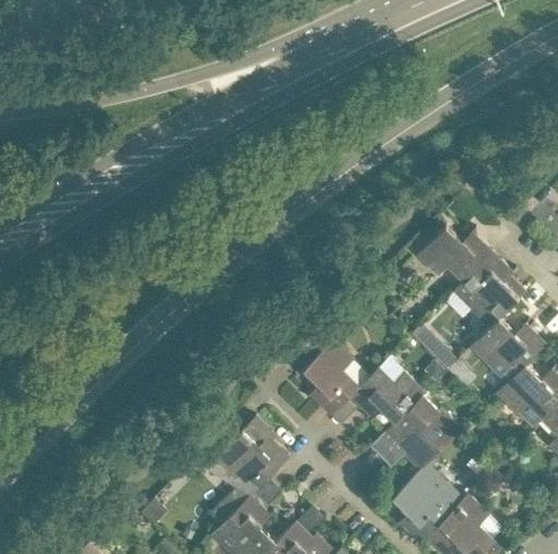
[(465,280),(492,254),(474,238),(472,240),(469,237),(475,231),(474,230),(461,243),(445,227),(417,255),(438,277),(450,265),(465,280)]
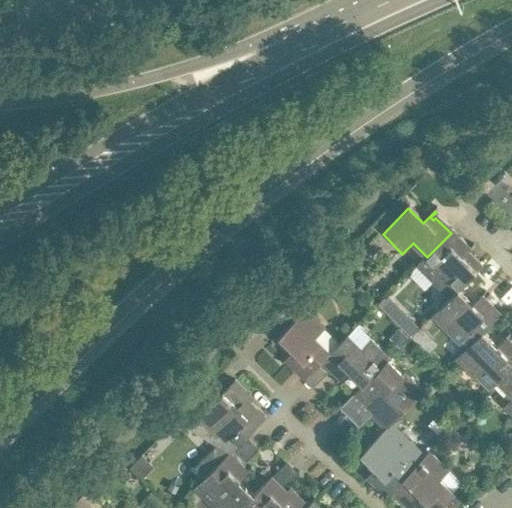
[(464,250),(466,248),(451,233),(427,257),(428,257),(417,268),(450,300),(451,299),(459,291),(477,274),(462,259),(473,248),(472,248),(467,253),(464,250)]
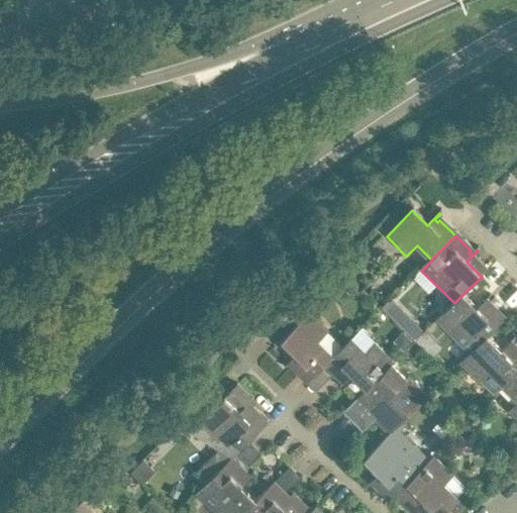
[(362,292),(350,282),(342,290),(353,301),(362,292)]
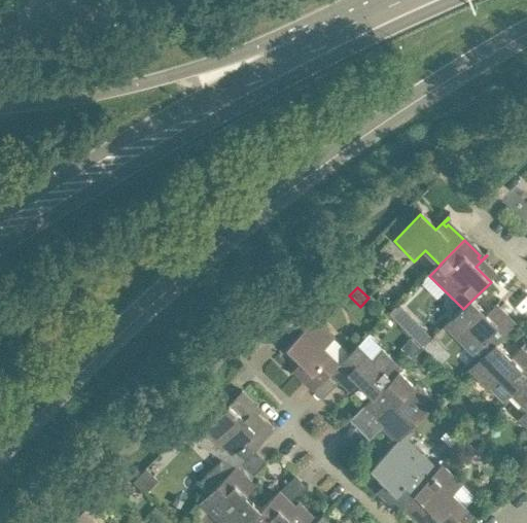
[(489,352),(498,343),(517,325),(500,309),(498,311),(495,308),(500,303),(500,302),(487,314),(472,300),(464,308),(463,309),(445,326),(479,360),(488,352),(489,352)]
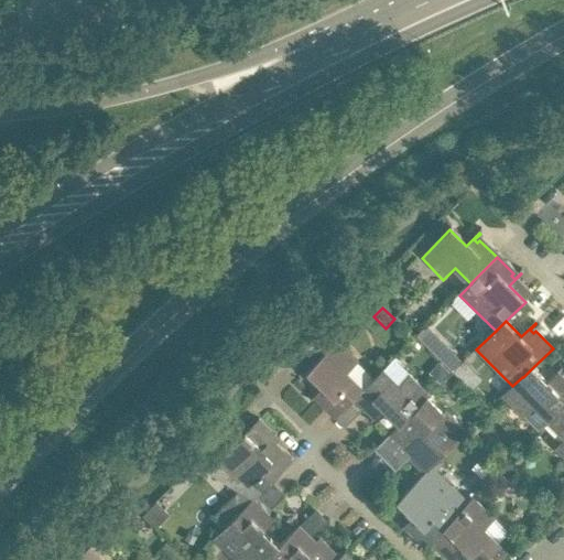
[(372,379),(353,359),(337,343),(307,373),(324,389),(310,402),(311,404),(317,397),(321,400),(318,402),(335,420),(355,400),(372,379)]
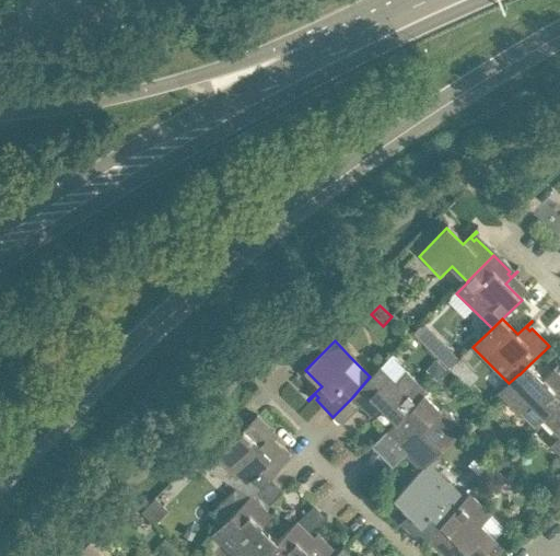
[(471,370),(462,360),(451,370),(461,381),(471,370)]
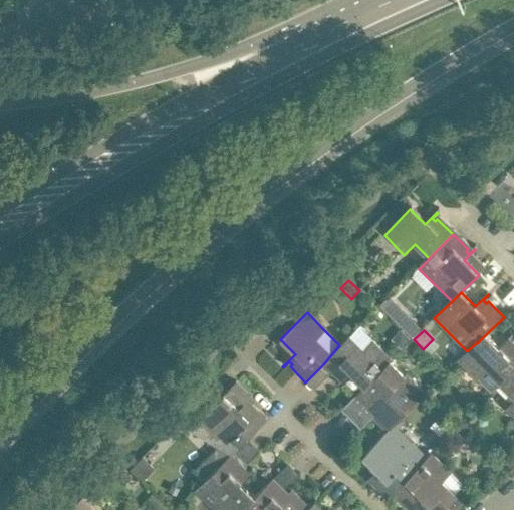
[(500,387),(513,371),(513,344),(512,343),(510,345),(507,342),(513,337),(512,336),(500,348),(486,334),(477,343),(476,343),(467,351),(458,360),(478,380),(486,372),(500,387)]
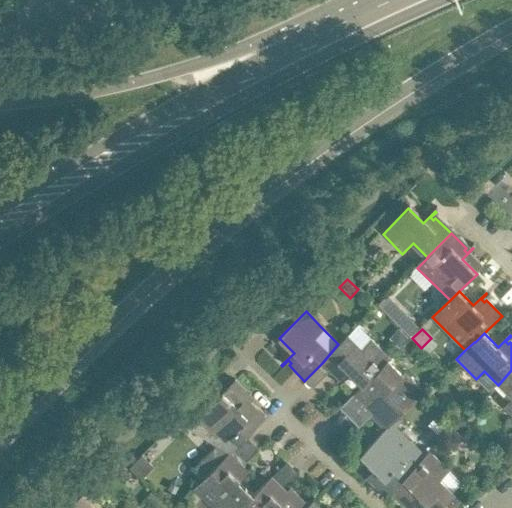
[(363,386),(382,369),(391,360),(371,341),(362,349),(348,335),(339,344),(338,344),(322,363),(337,378),(339,376),(342,378),(336,384),(337,385),(349,372),(363,386)]
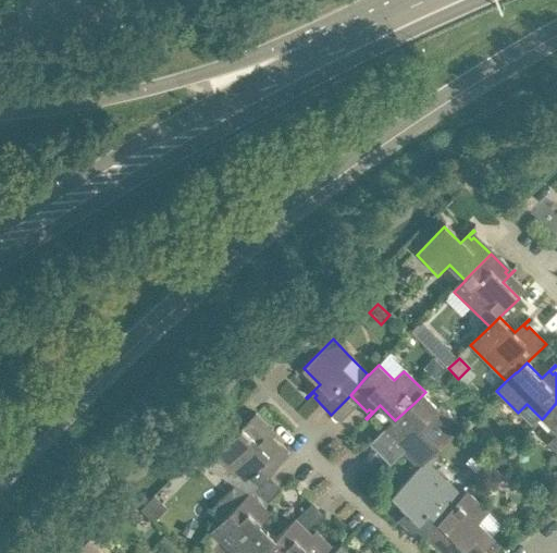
[(430,416),(416,402),(395,420),(379,437),(390,447),(396,441),(403,447),(405,445),(408,447),(403,454),(403,455),(404,454),(419,469),(431,456),(432,457),(460,429),(438,407),(430,416)]
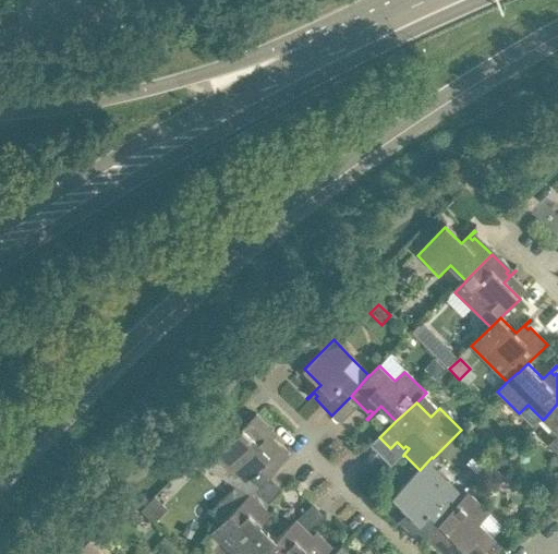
[(557,404),(543,420),(557,434),(557,435),(549,444),(557,453),(557,404)]
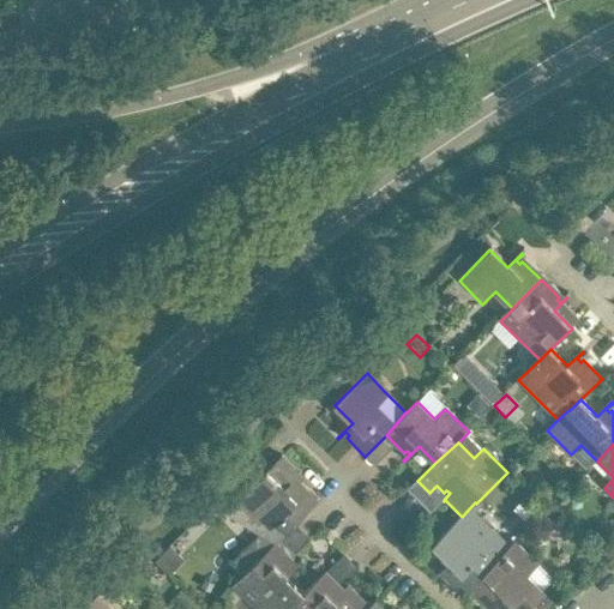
[(276,546),(287,535),(319,502),(300,483),(298,487),(294,483),(301,476),(300,475),(299,477),(282,460),(283,458),(282,458),(226,514),(276,544),(276,546)]
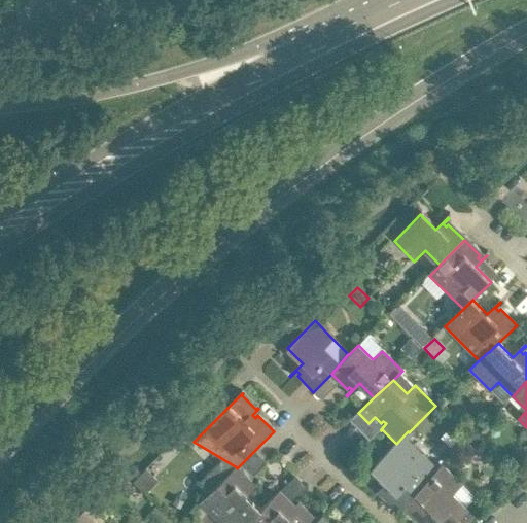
[(414,437),(409,432),(408,431),(396,444),(372,468),(387,484),(374,496),(375,497),(381,491),(384,494),(381,497),(397,513),(402,508),(440,469),(438,469),(410,441),(414,437)]
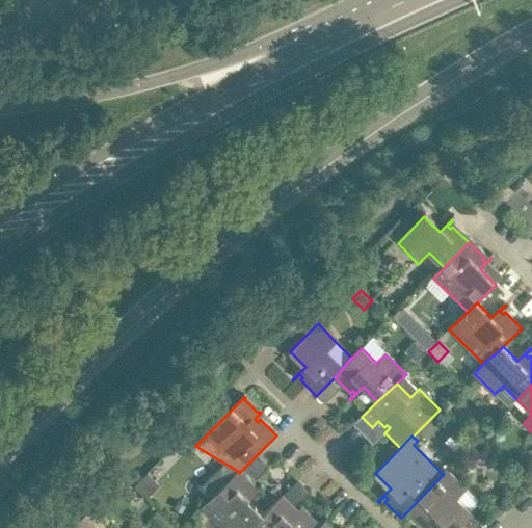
[(468,490),(448,470),(443,474),(444,474),(406,512),(422,527),(428,522),(431,525),(429,527),(460,527),(462,525),(464,527),(476,527),(484,520),(474,511),(472,515),(457,500),(468,490)]
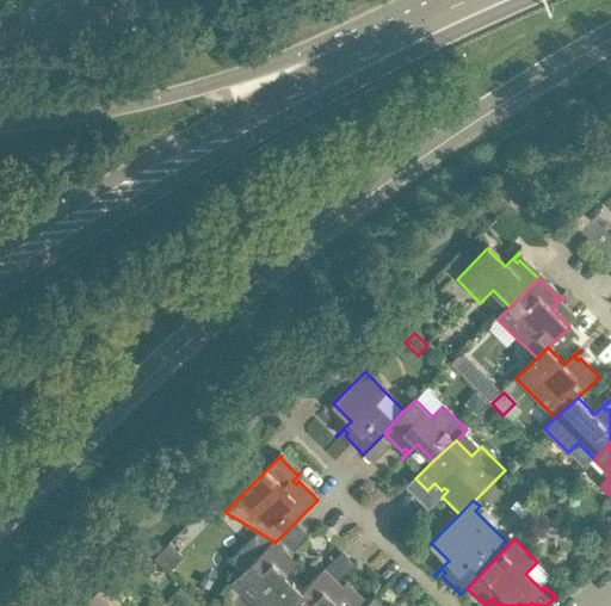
[(292,560),(275,543),(275,542),(242,574),(230,585),(248,603),(250,601),(253,605),(292,605),(294,604),(303,592),(287,575),(301,561),(301,560),(294,567),(290,563),(292,560)]
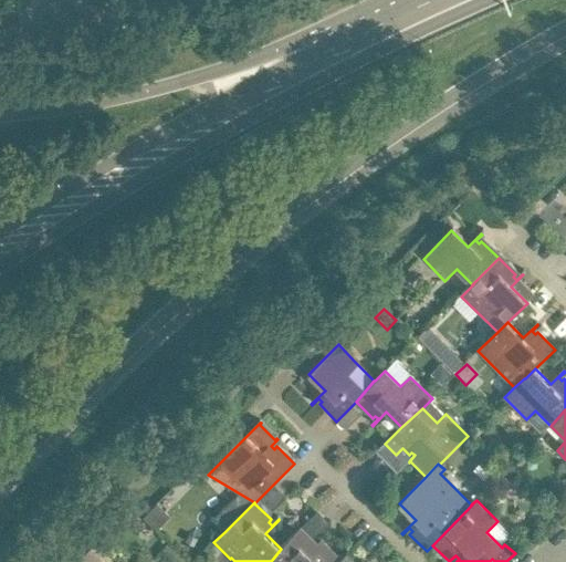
[(176,533),(165,523),(157,531),(168,542),(176,533)]
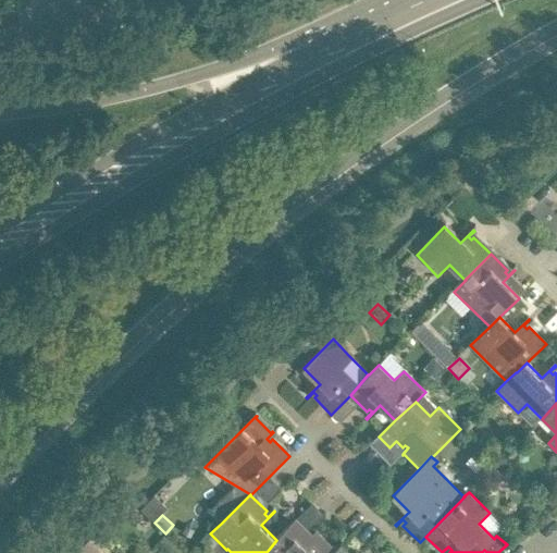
[(96,536),(107,526),(99,517),(88,528),(96,536)]
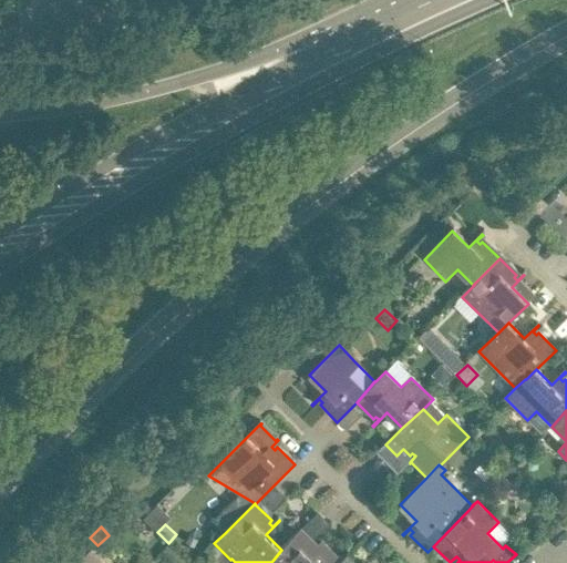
[(340,562),(326,546),(319,553),(316,550),(318,548),(301,530),(281,550),(272,561),(274,562),(340,562)]
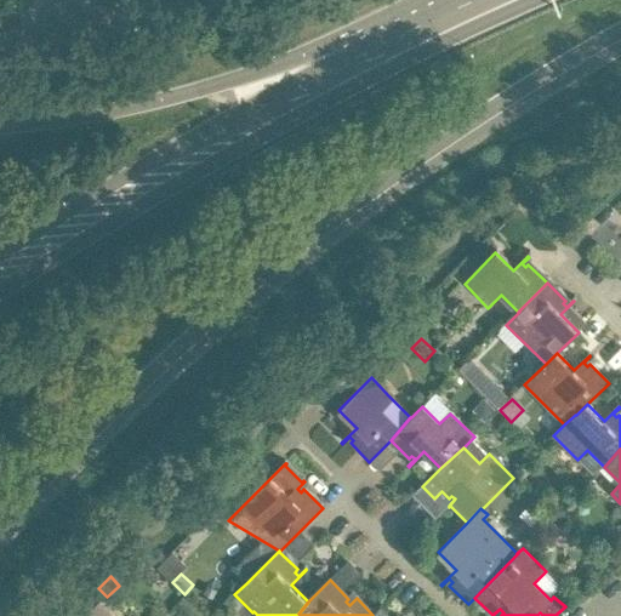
[(112,615),(100,603),(86,615),(112,615)]
